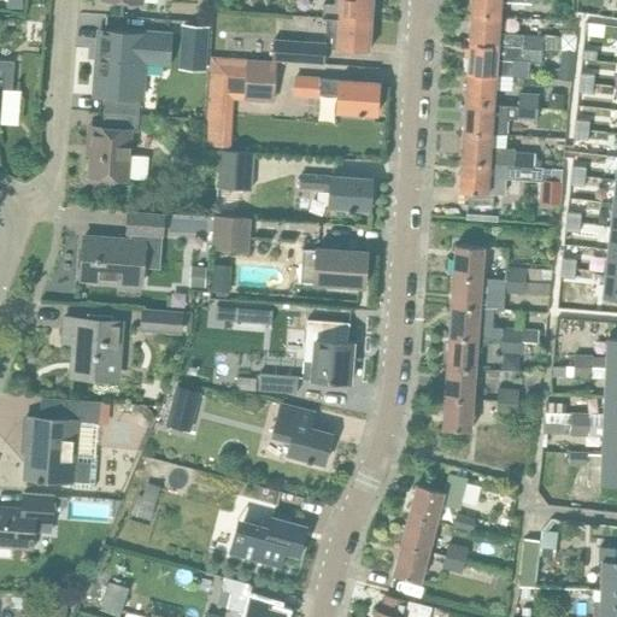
[(371,19),(372,0),(335,0),(336,4),(324,3),(323,17),(329,17),(371,19)]
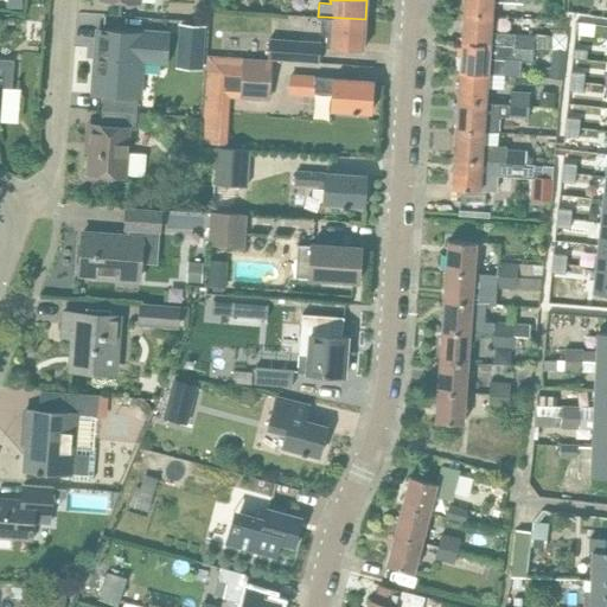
[(529,0),(465,0),(465,14),(493,17),(494,0),(529,2),(529,0)]
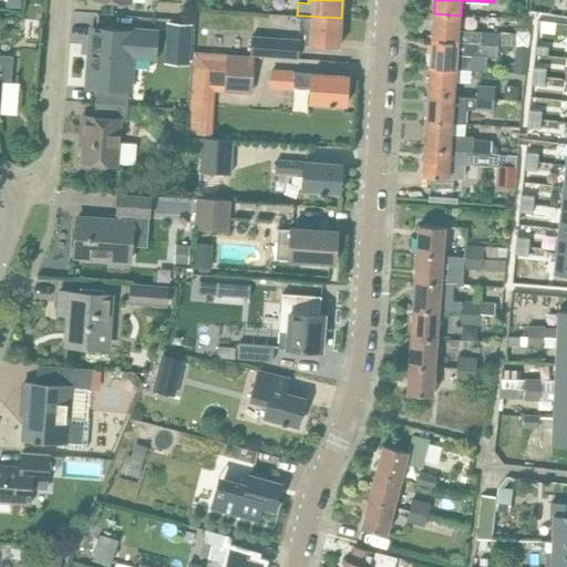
[(432,41),(498,45),(500,33),(460,30),(461,16),(434,13),(432,41)]
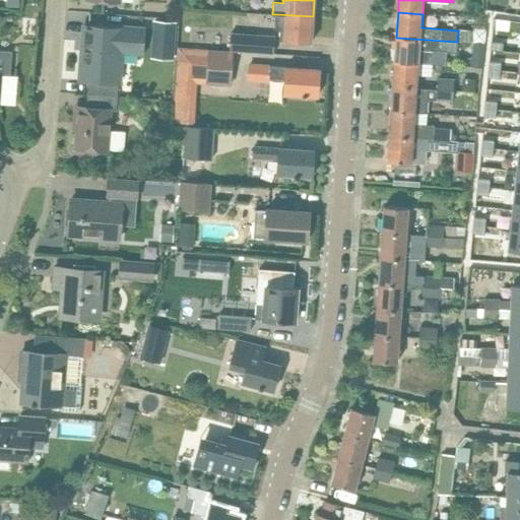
[(277,14),(276,26),(281,26),(280,41),(290,42),(311,43),(313,16),(277,14)]
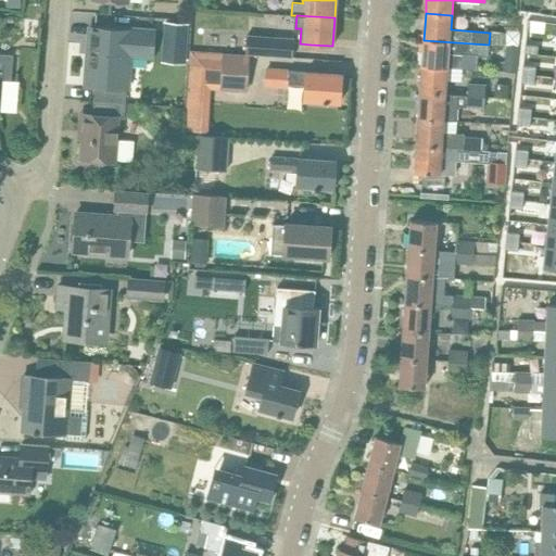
[(218,30),(238,30),(238,19),(218,19),(218,30)]
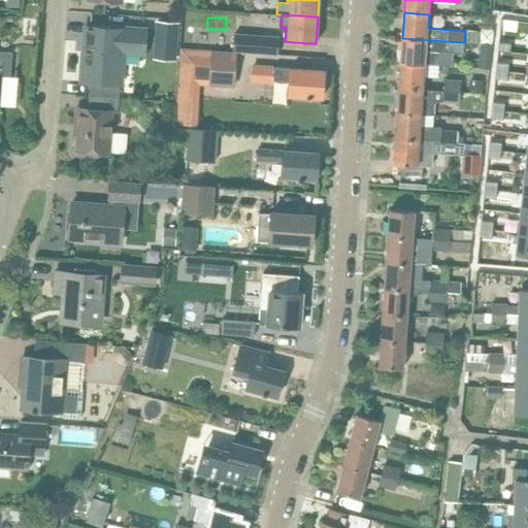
[(146,54),(147,32),(125,30),(125,28),(106,26),(86,25),(81,83),(90,83),(89,96),(120,98),(123,53),(146,54)]
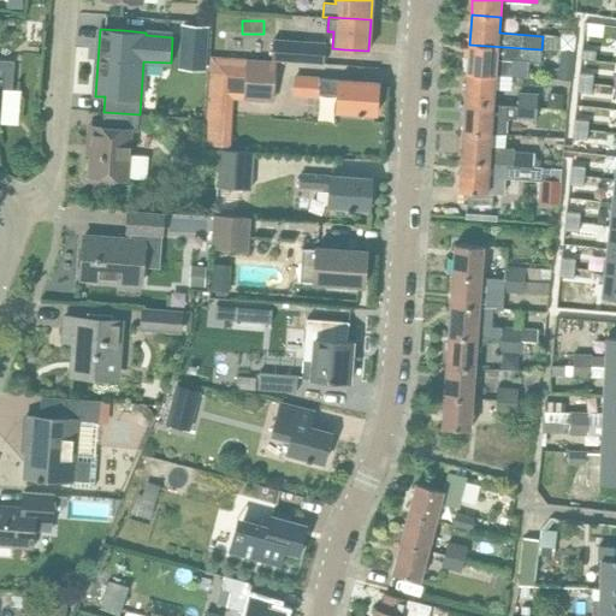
[(325,63),(326,42),(273,39),(272,59),(325,63)]
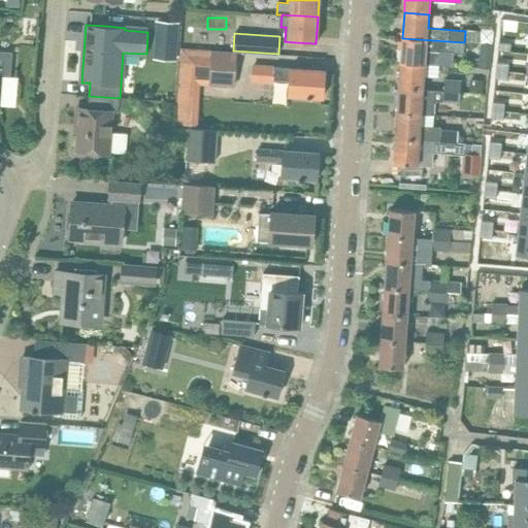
[(464,54),(464,42),(402,38),(400,63),(425,65),(425,64),(436,65),(437,52),(464,54)]
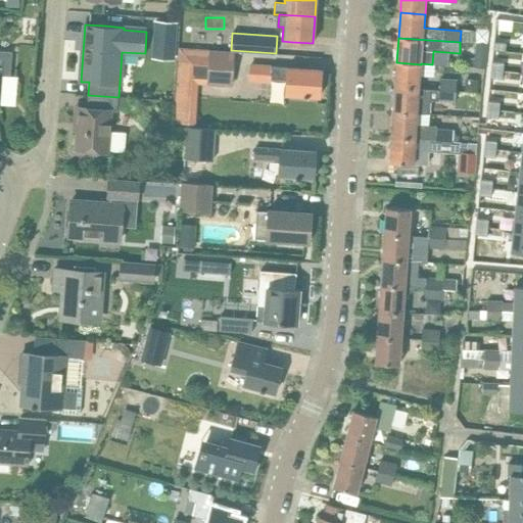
[(493,41),(492,50),(505,51),(506,43),(493,41)]
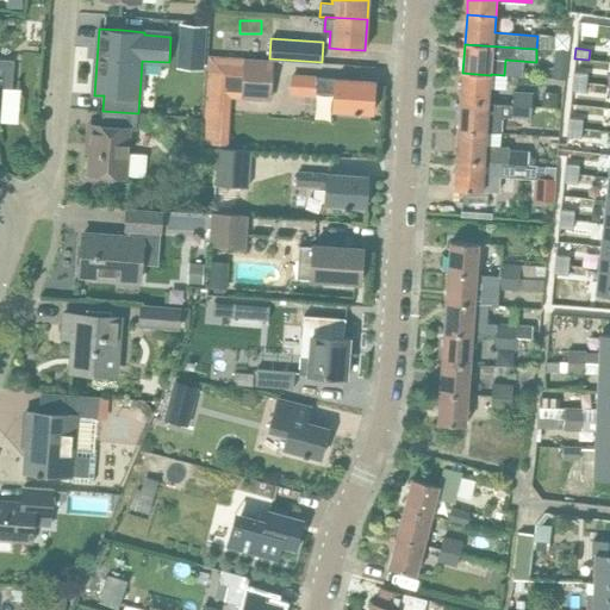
[(565,80),(568,51),(555,49),(553,79),(565,80)]
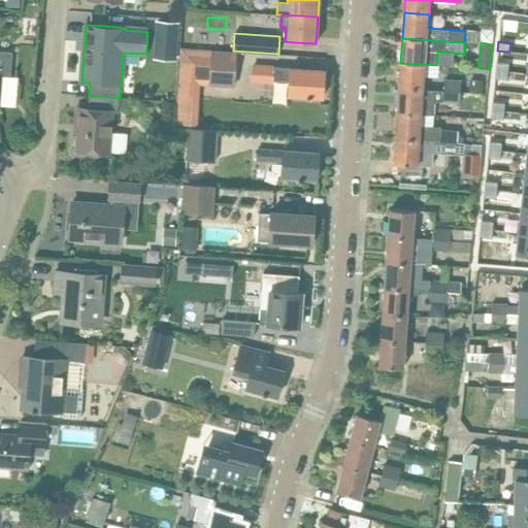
[(9,76),(11,53),(0,51),(0,99),(2,75),(9,76)]
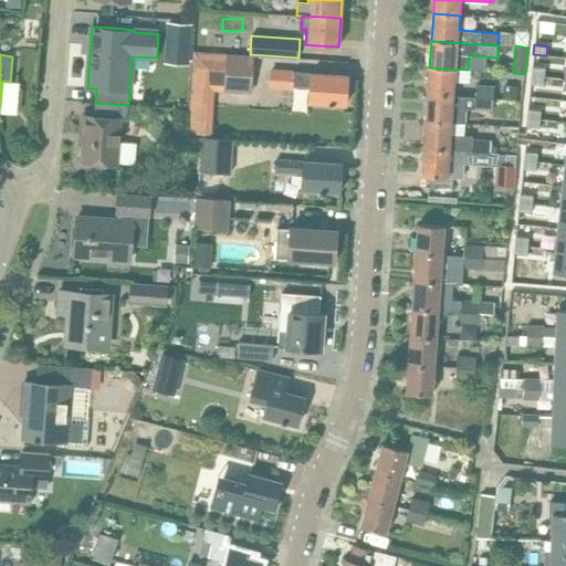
[(251,94),(253,58),(227,56),(223,92),(251,94)]
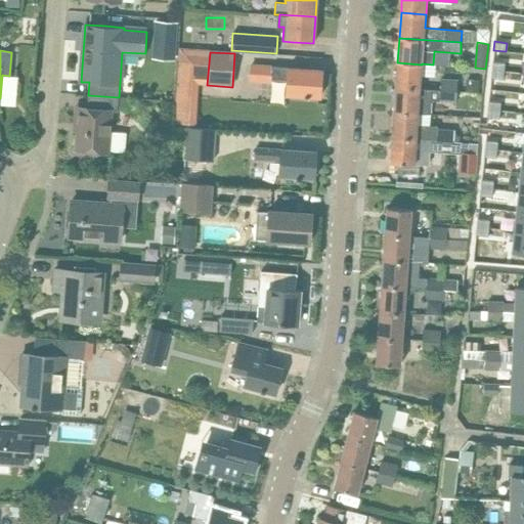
[(492,61),(491,70),(504,71),(505,62),(492,61)]
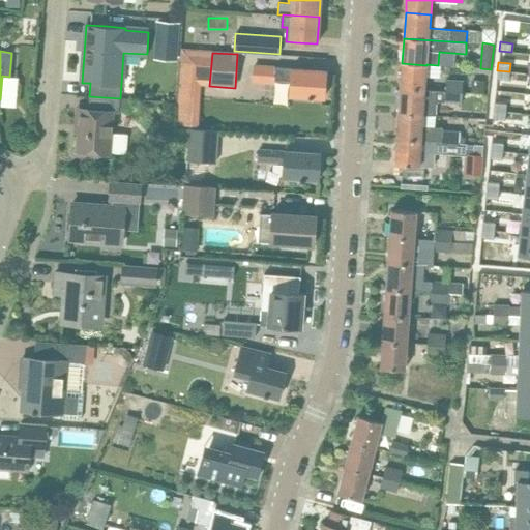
[(424,90),(427,65),(402,63),(400,89),(424,90)]
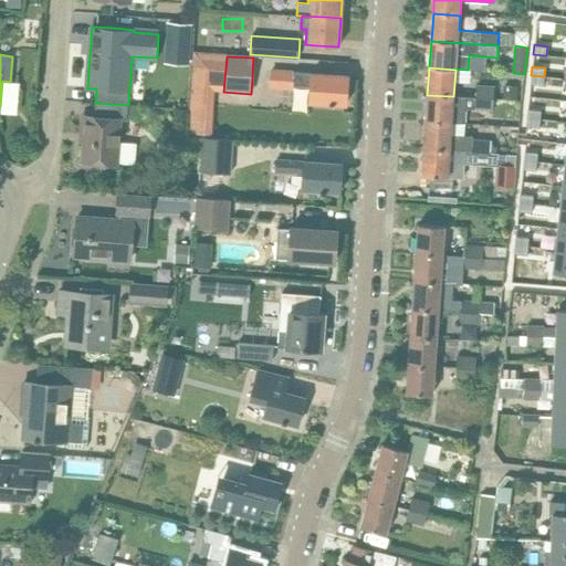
[(346,105),(348,75),(294,72),(294,71),(272,69),(270,88),(293,91),(293,86),(311,87),(310,103),(346,105)]
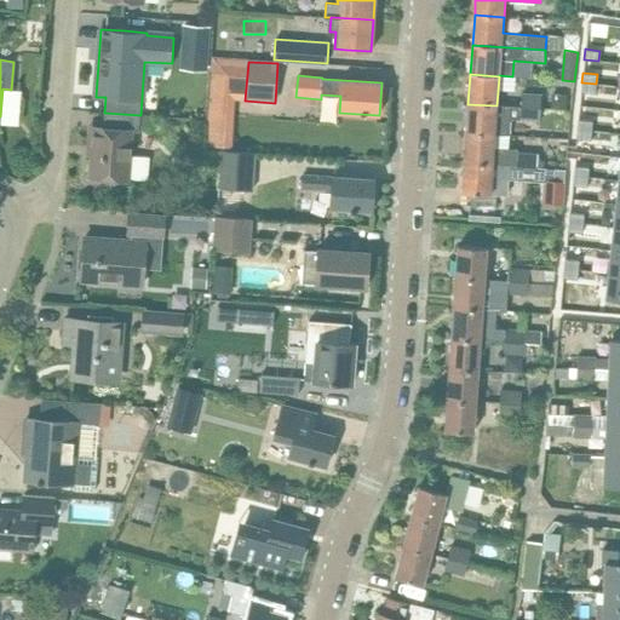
[(581,82),(580,92),(595,93),(596,84),(581,82)]
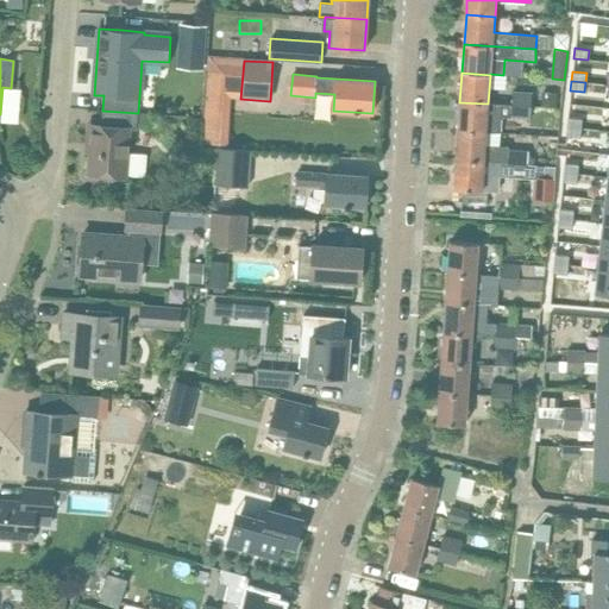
[(532,93),(513,92),(512,106),(531,107),(532,93)]
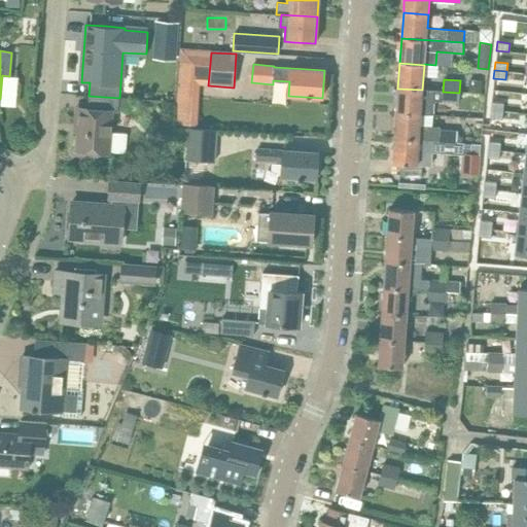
[(422,90),(397,89),(396,113),(421,115),(421,114),(432,115),(433,102),(442,102),(442,101),(443,92),(422,90)]
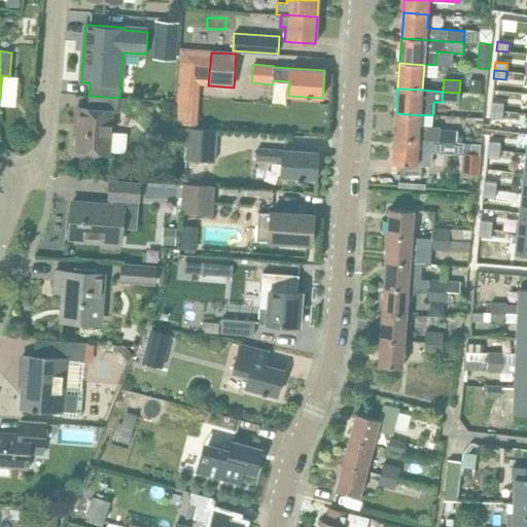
[(458,103),(459,93),(443,92),(442,101),(442,102),(458,103)]
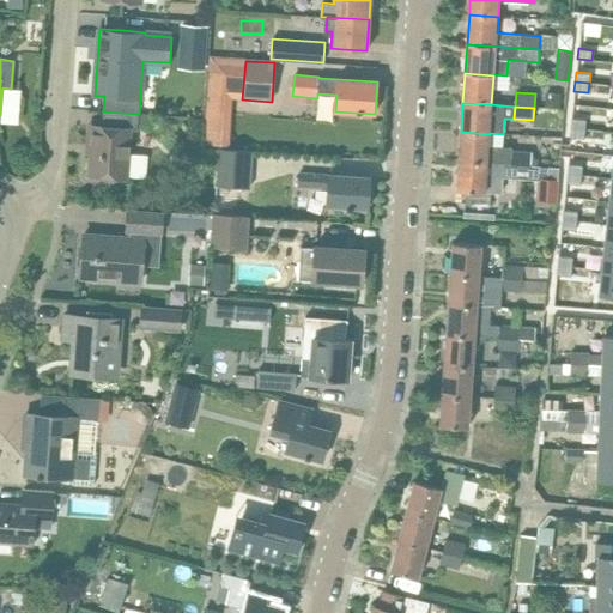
[(139,114),(103,111),(102,126),(92,126),(89,176),(127,180),(127,177),(146,178),(147,156),(129,155),(131,131),(138,131),(139,114)]
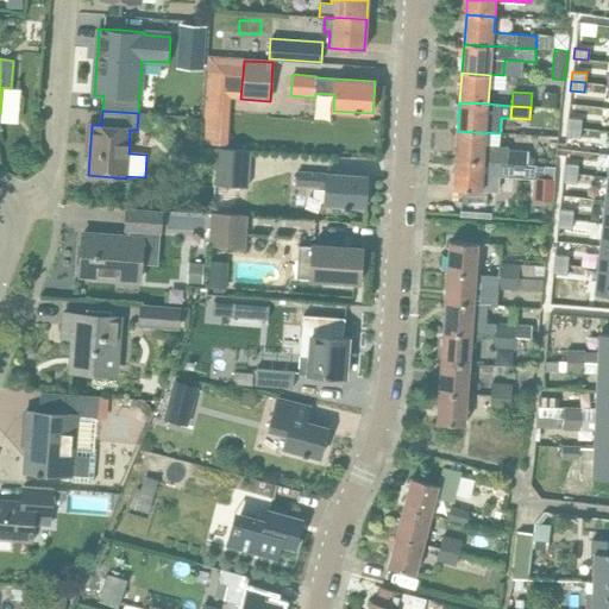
[(567,117),(566,126),(581,127),(582,118),(567,117)]
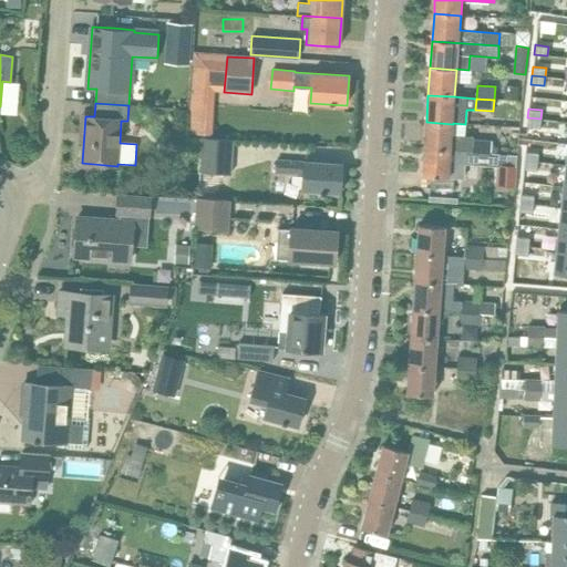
[(527,117),(526,126),(539,129),(540,119),(527,117)]
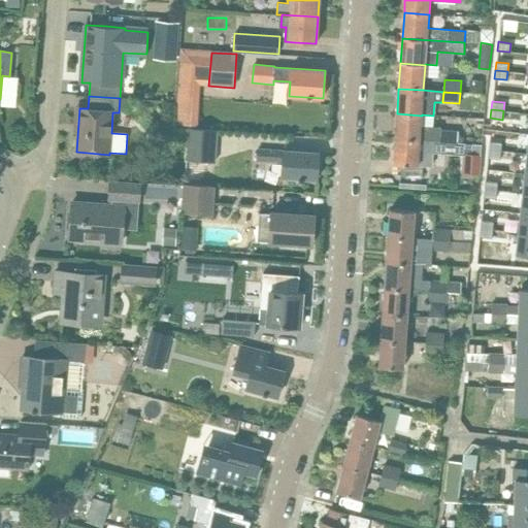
[(457,142),(458,131),(441,130),(441,128),(421,127),(422,116),(397,113),(395,139),(420,141),(420,139),(439,141),(457,142)]
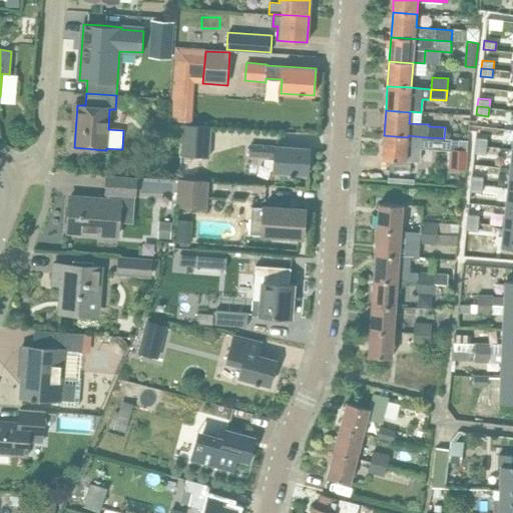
[(209,157),(211,126),(182,124),(181,143),(180,155),(209,157)]
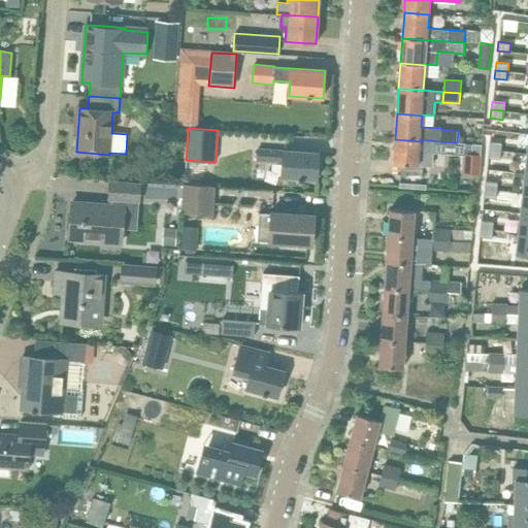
[(422,178),(423,167),(418,167),(420,141),(395,139),(393,164),(401,165),(400,177),(422,178)]
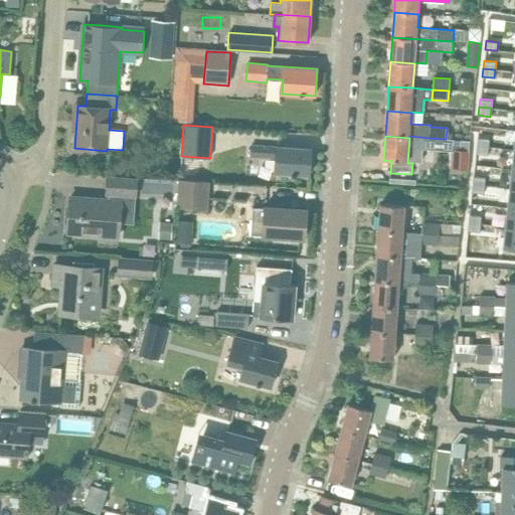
[(477,137),(476,146),(488,147),(489,139),(477,137)]
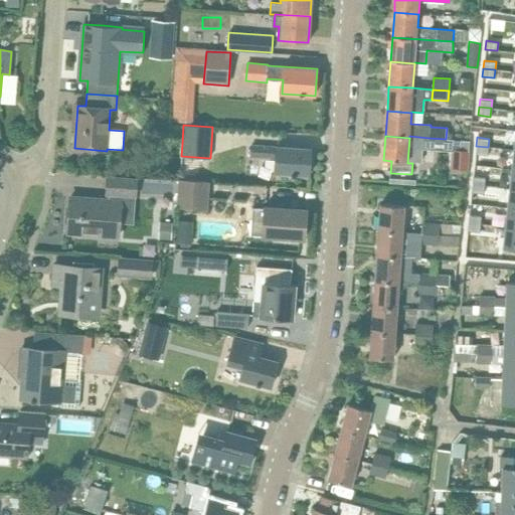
[(445,150),(446,139),(428,138),(427,149),(445,150)]
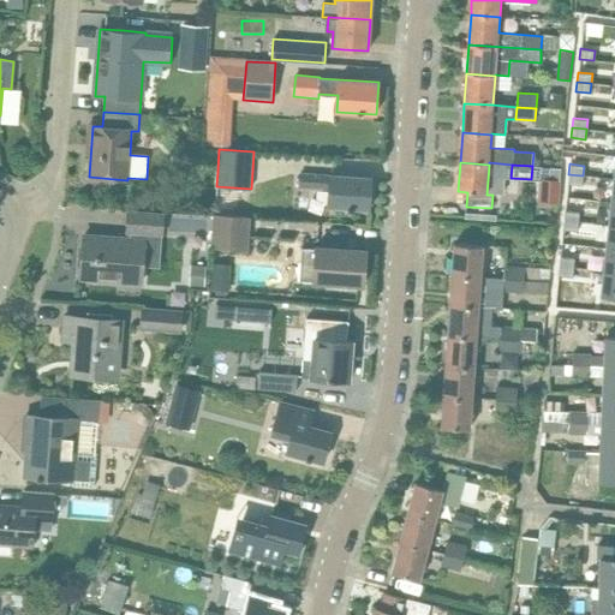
[(330,175),(300,174),(299,187),(329,189),(328,207),(348,208),(348,209),(353,210),(353,208),(369,209),(371,178),(330,175)]
